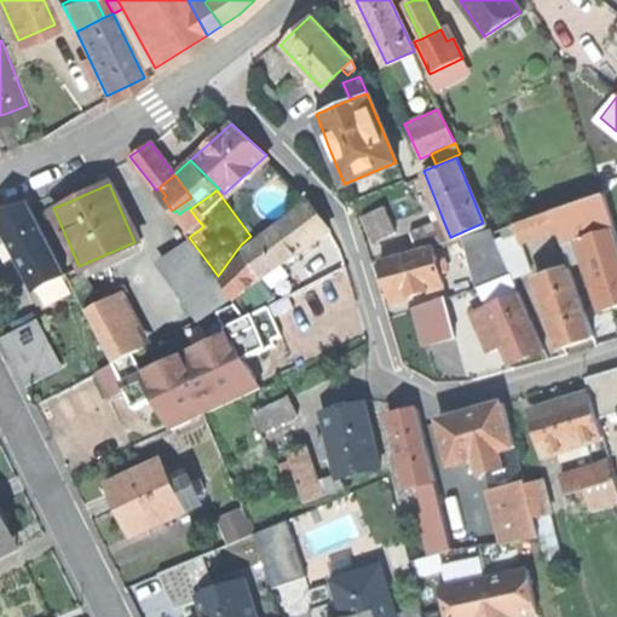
[(558,228),(560,234),(611,217),(603,192),(552,209),(558,228)]
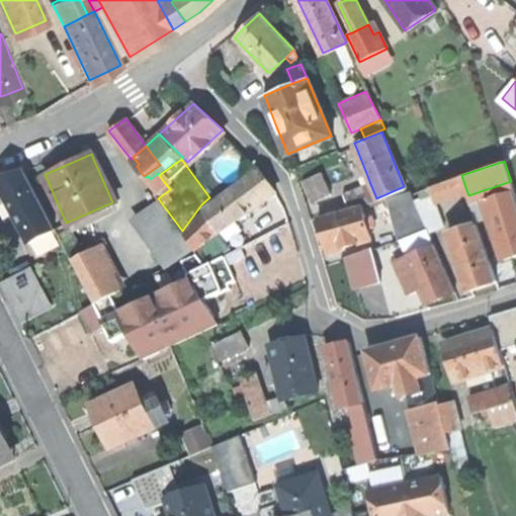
[(0,185),(27,239),(52,227),(23,168),(0,175),(0,185)]
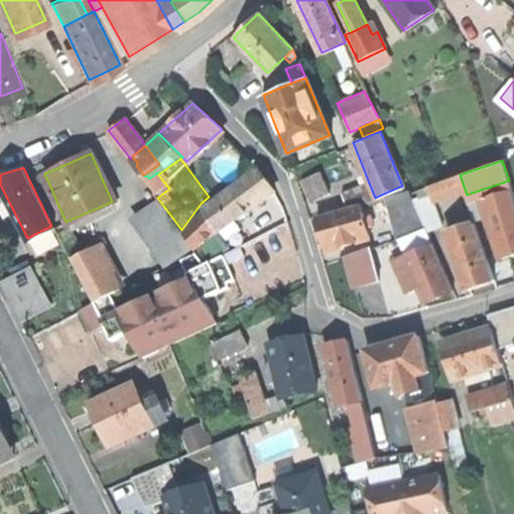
[(213,224),(218,230),(273,188),(265,178),(257,168),(202,209),(213,224)]
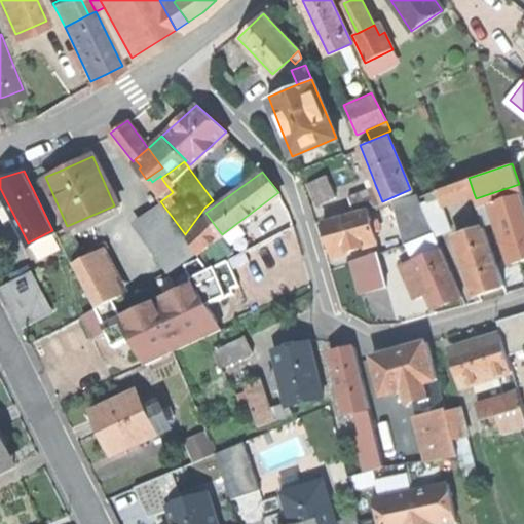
[(311,192),(315,202),(334,194),(326,174),(307,181),(311,192)]
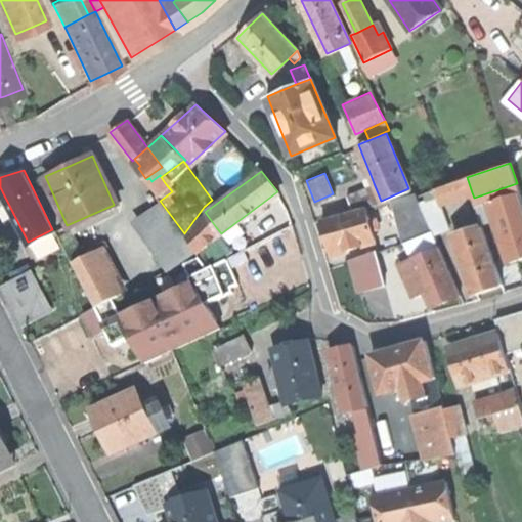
[(149,183),(156,192),(166,184),(161,177),(160,175),(151,181),(149,183)]
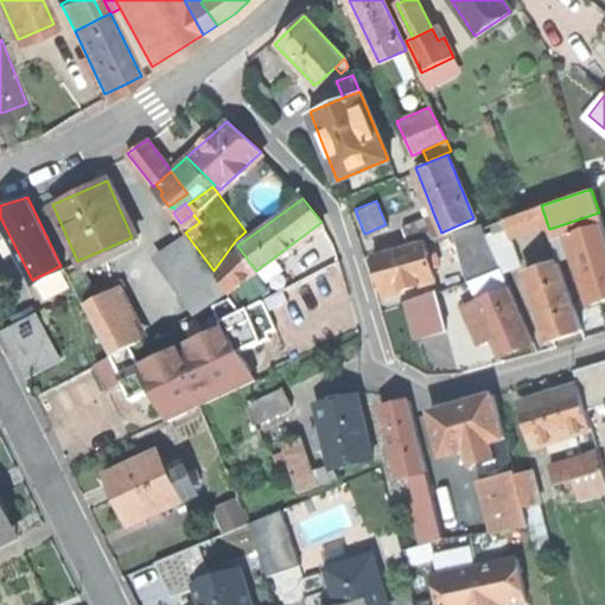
[(425,216),(433,212),(430,203),(421,207),(425,216)]
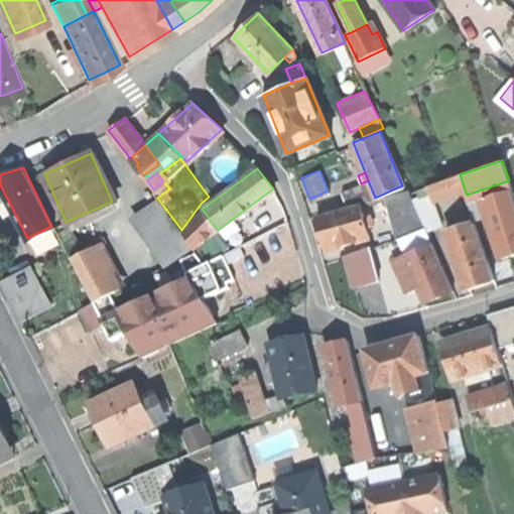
[(208,174),(198,181),(209,197),(219,189),(208,174)]
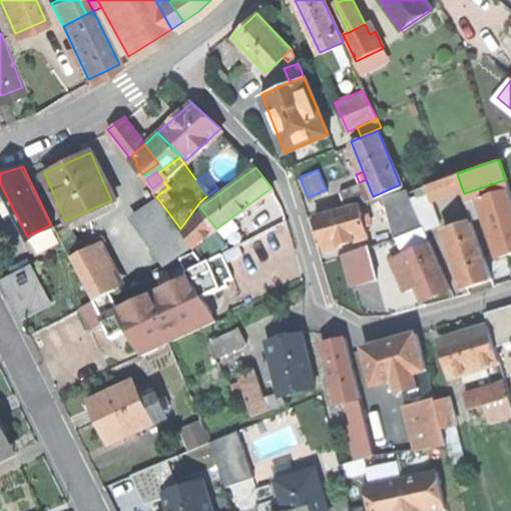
[(431,198),(462,188),(457,173),(426,183),(431,198)]
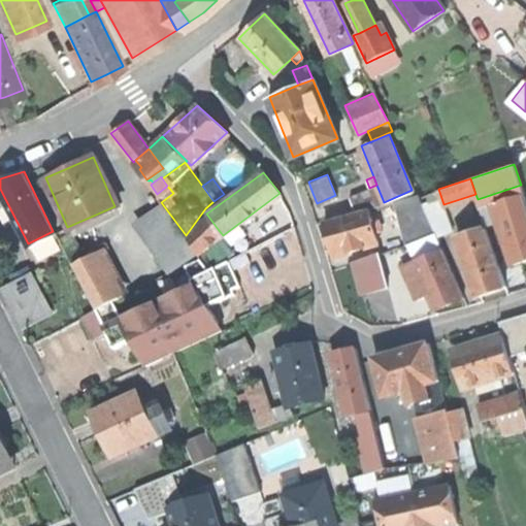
[(369,206),(384,202),(376,185),(369,188),(350,197),(354,210),(369,206)]
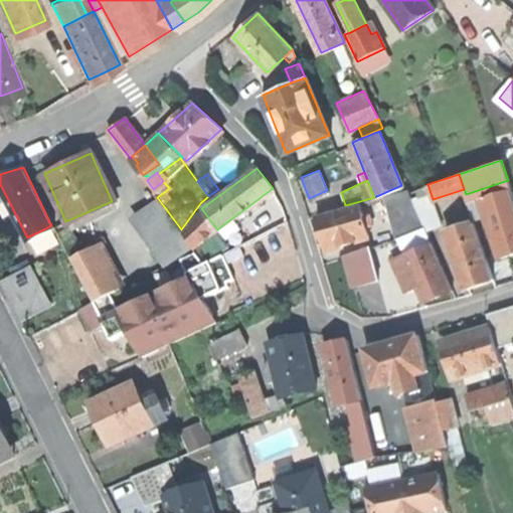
[(152,189),(157,197),(169,188),(163,181),(153,189),(152,189)]
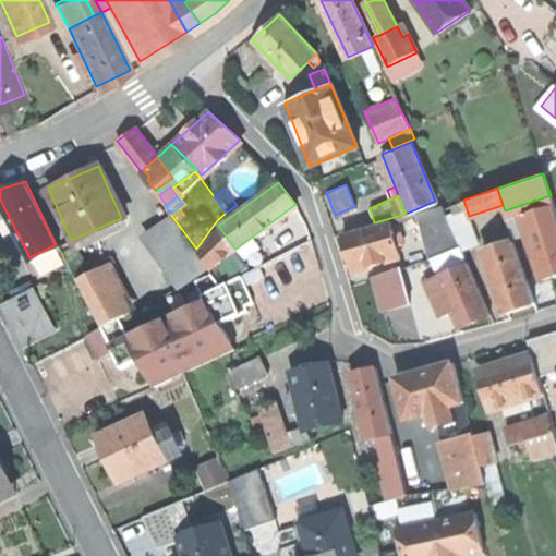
[(478,242),(469,216),(463,200),(444,207),(460,244),(478,242)]
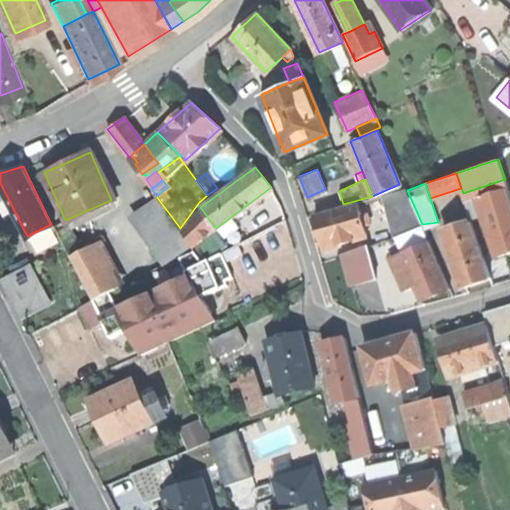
[(406,187),(382,194),(395,235),(422,224),(407,190),(406,187)]
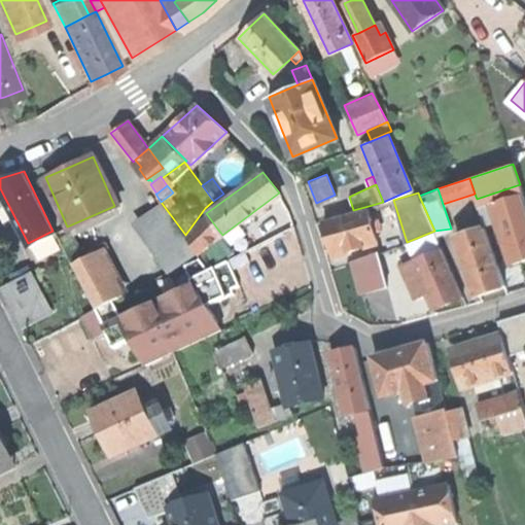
[(493,203),(511,261),(524,256),(524,204),(522,195),(493,203)]
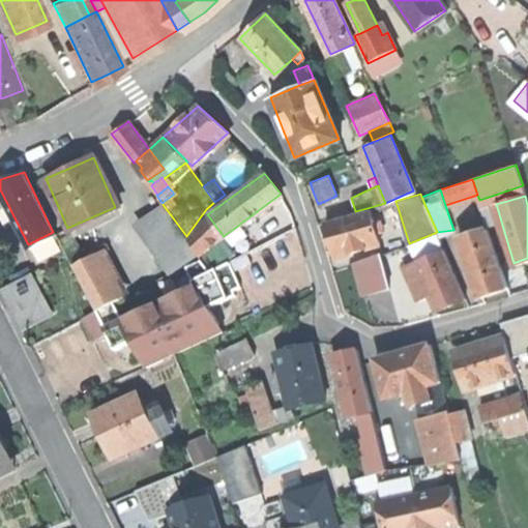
[(138,221),(180,281),(202,265),(159,205),(138,221)]
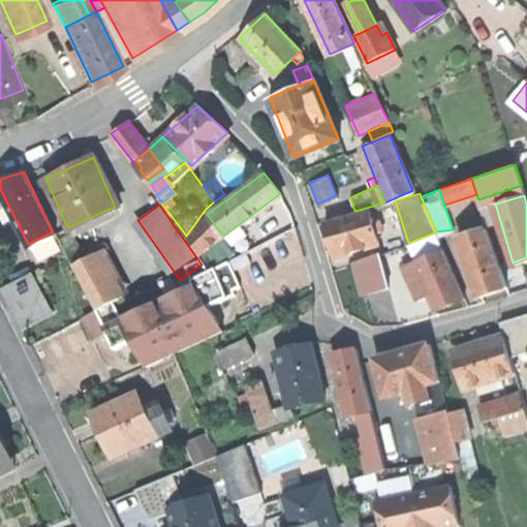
[(354,211),(326,220),(331,239),(335,254),(379,242),(370,207),(354,211)]
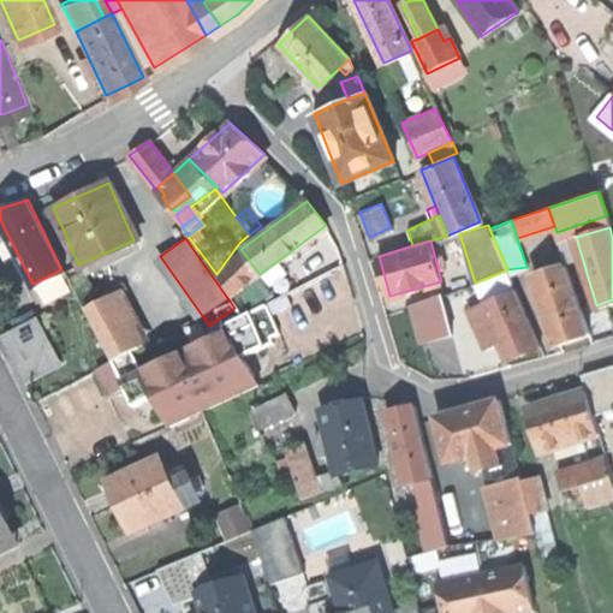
[(226,289),(254,267),(240,249),(216,275),(226,289)]
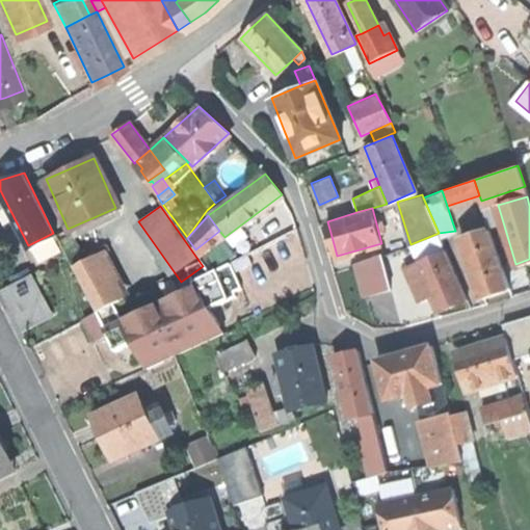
[(461,239),(480,296),(494,292),(509,287),(491,230),(461,239)]
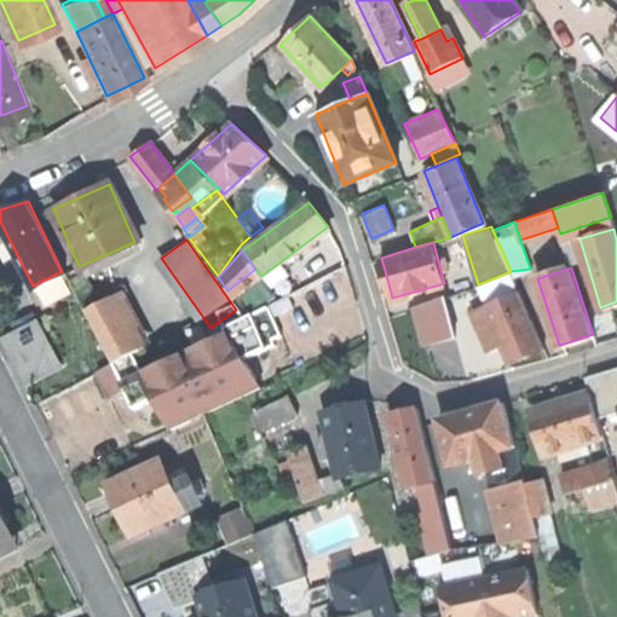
[(259,278),(261,276),(255,269),(228,290),(243,312),(270,293),(259,278)]
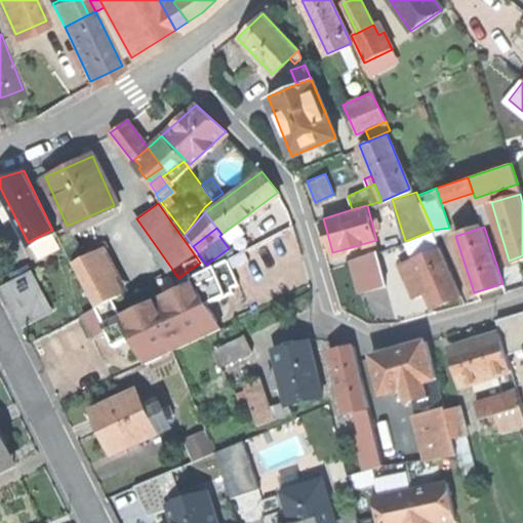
[(399,263),(411,291),(423,286),(431,305),(444,299),(459,293),(440,246),(399,263)]
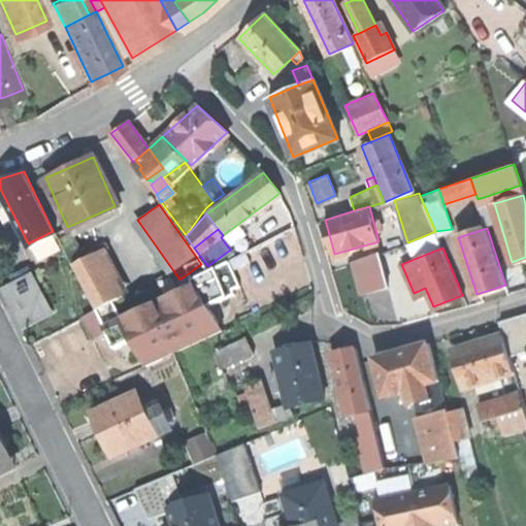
[(94,250),(71,261),(95,307),(110,299),(118,296),(94,250)]
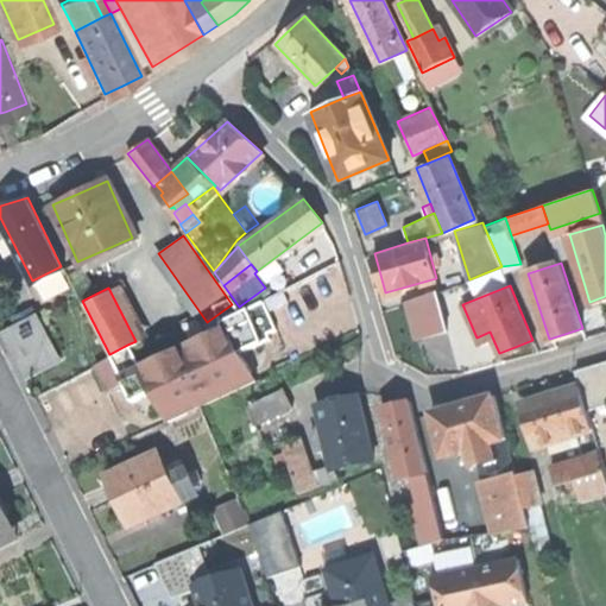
[(437,291),(406,300),(417,336),(447,328),(437,291)]
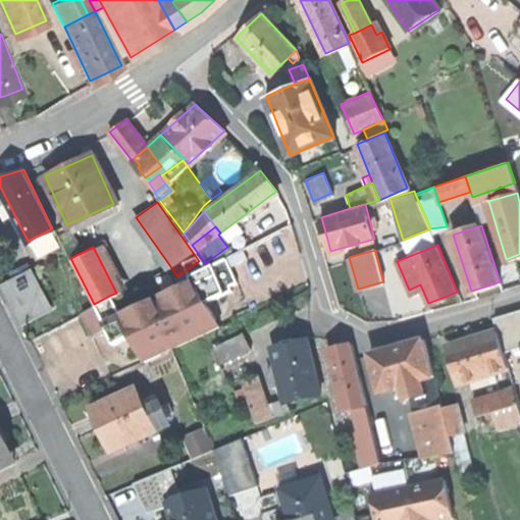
[(190,274),(192,278),(203,301),(229,288),(227,283),(236,279),(224,256),(190,274)]
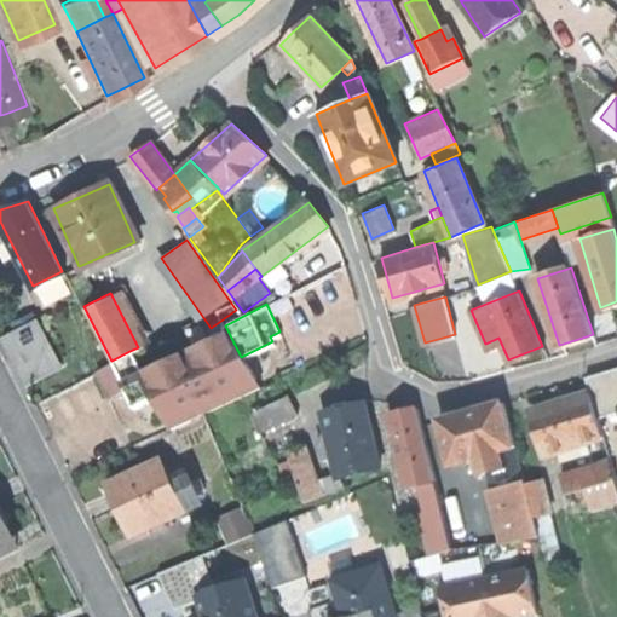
[(12,321),(17,330),(36,319),(32,311),(21,317),(12,321)]
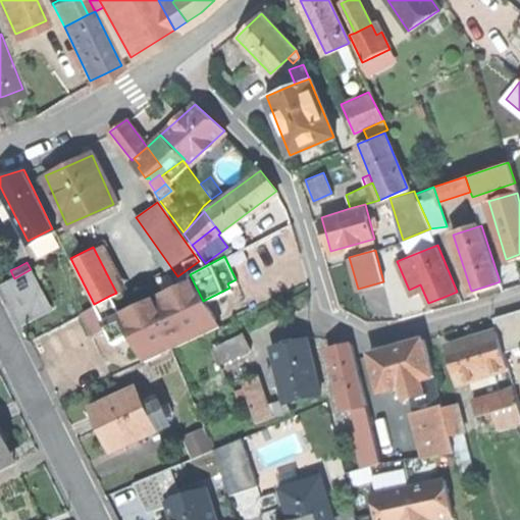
[(1,284),(20,321),(50,305),(31,269),(14,278),(1,284)]
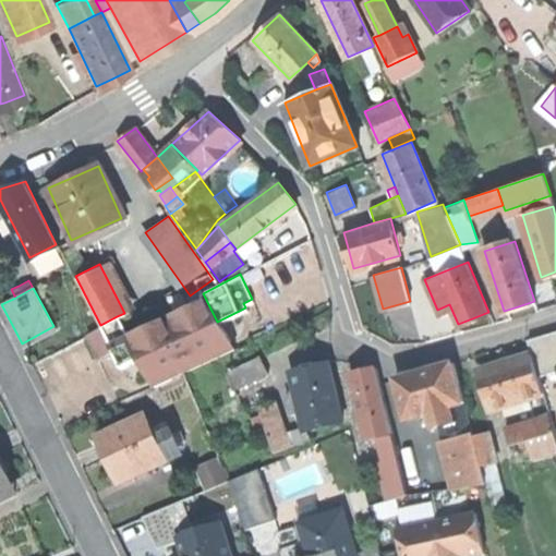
[(205,298),(128,337),(139,359),(152,385),(229,346),(217,322),(205,298)]
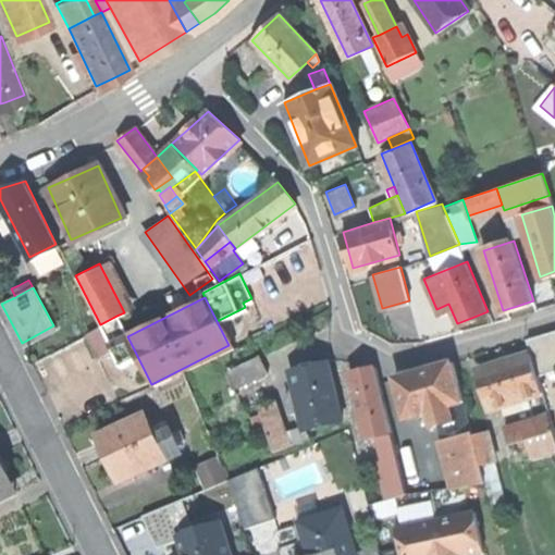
[(127,336),(116,316),(100,324),(86,331),(97,353),(105,348),(108,357),(113,355),(120,368),(138,358),(127,336)]
